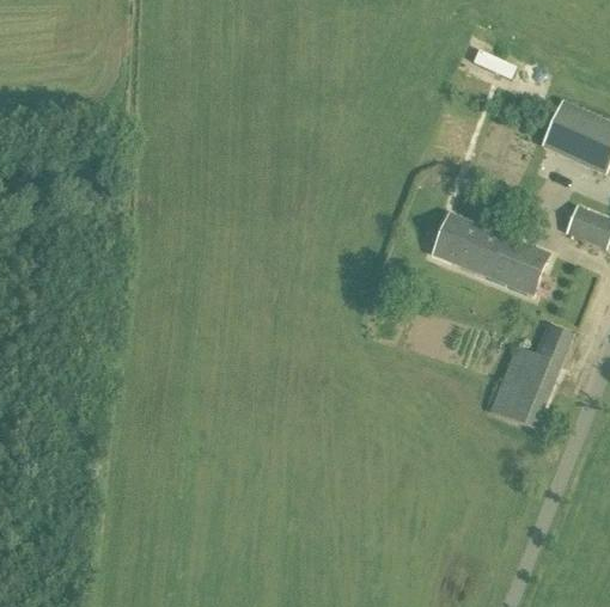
[(603,172),(609,157),(609,122),(560,100),(540,143),(603,172)]
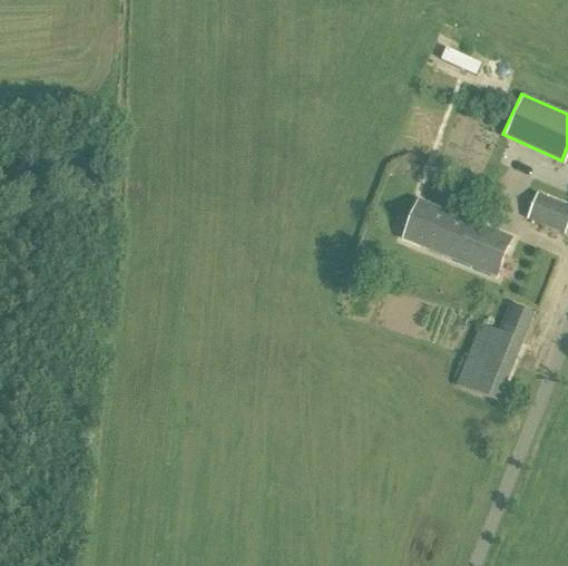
[(562,231),(567,217),(567,204),(536,191),(526,216),(562,231)]
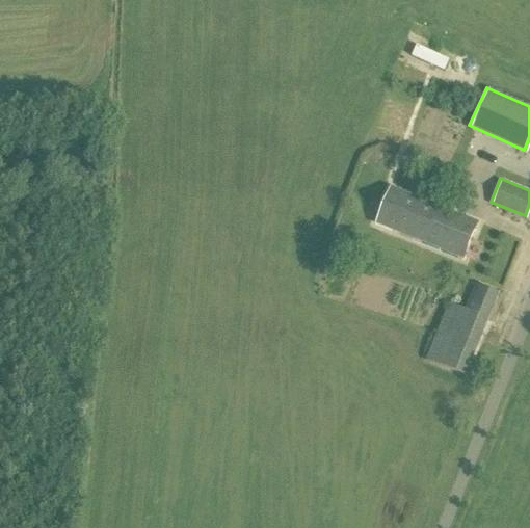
[(422,239),(434,205),(387,186),(374,219),(422,239)]
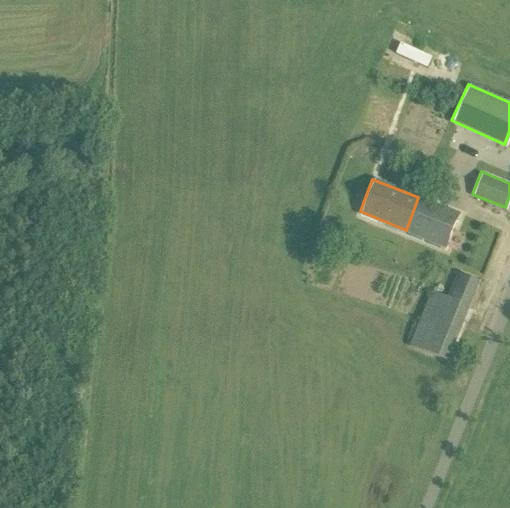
[(418,197),(406,230),(444,245),(458,212),(418,197)]
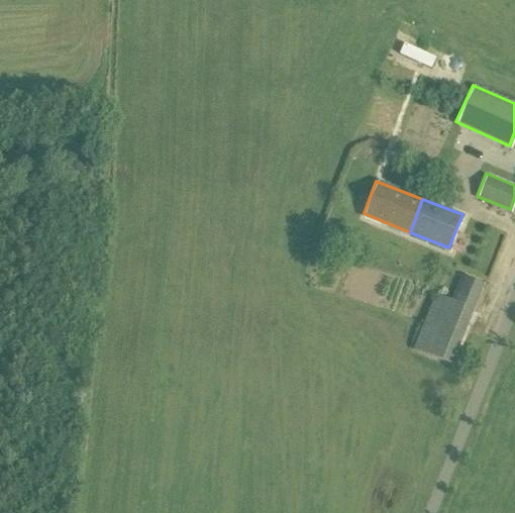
[(450,362),(483,282),(460,273),(450,298),(434,292),(413,346),(450,362)]
